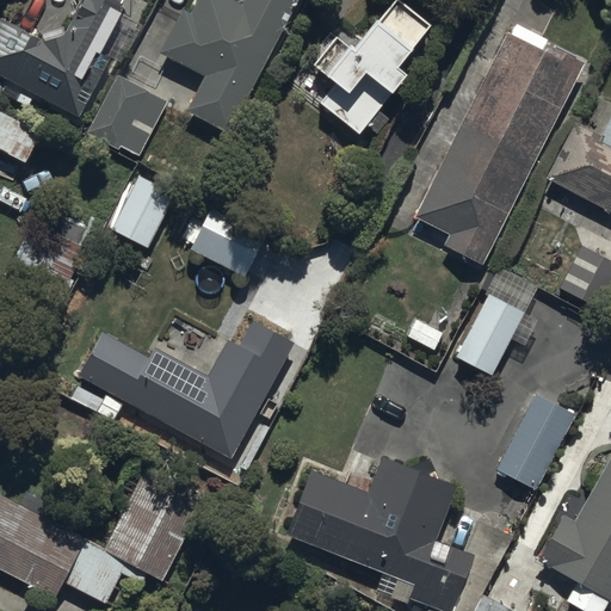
[(0,22),(0,76),(86,122),(100,93),(105,96),(115,78),(106,74),(113,61),(103,56),(127,11),(106,0),(87,0),(67,38),(42,47),(0,22)]
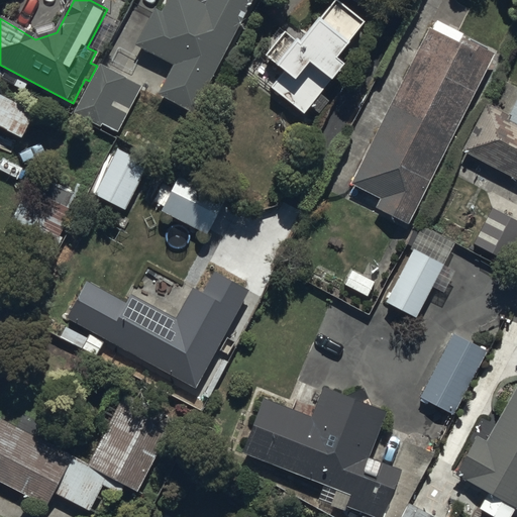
[(159,95),(193,114),(254,0),(208,0),(205,5),(195,0),(170,0),(163,15),(156,11),(136,46),(175,67),(159,95)]
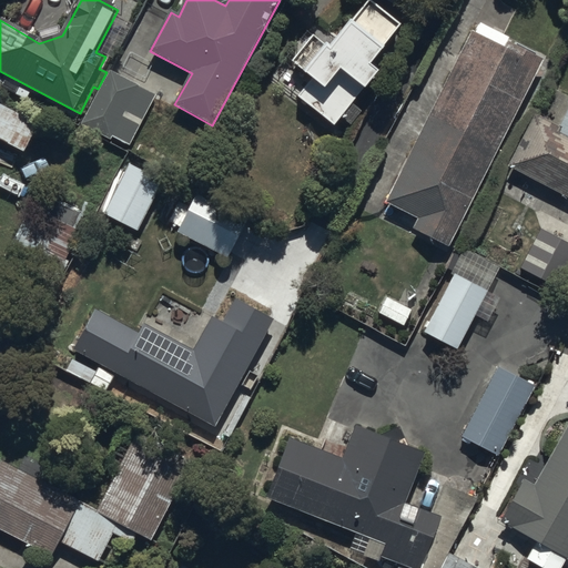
[(313,81),(297,99),(333,129),(341,120),(351,128),(363,114),(353,105),(365,91),(368,93),(383,77),(373,69),(388,51),(384,48),(402,28),(372,2),(332,50),(315,37),(293,63),(313,81)]
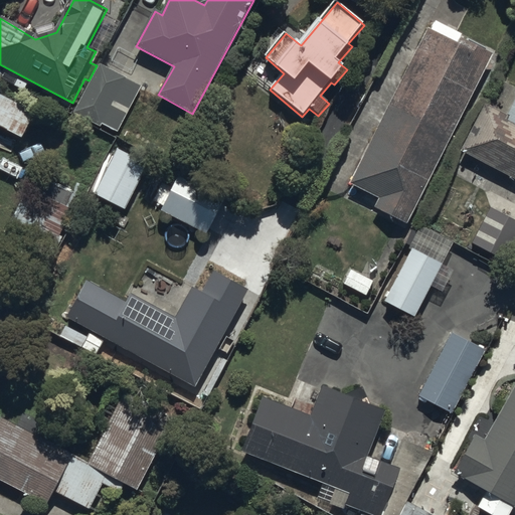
[(463,36),(435,22),(431,31),(427,30),(349,184),(379,198),(374,208),(408,224),(494,57),(461,40),(463,36)]
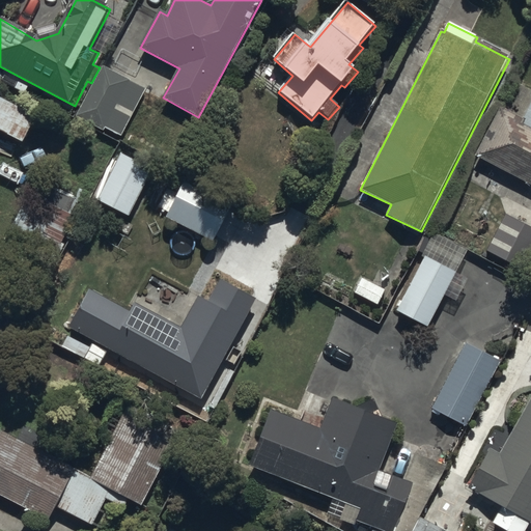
[(146,89),(102,67),(76,118),(120,140),(146,89)]
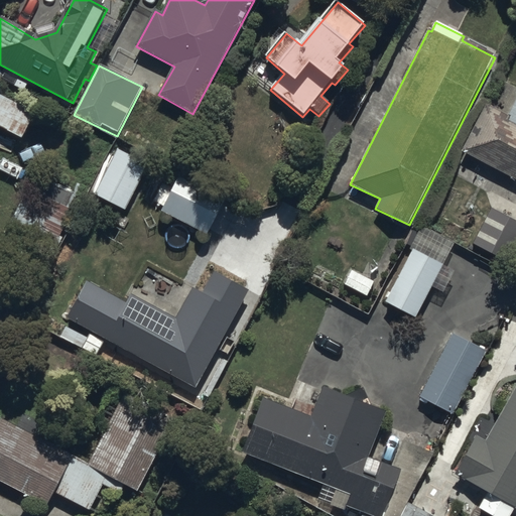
[(0,96),(0,129),(22,141),(36,115),(0,96)]
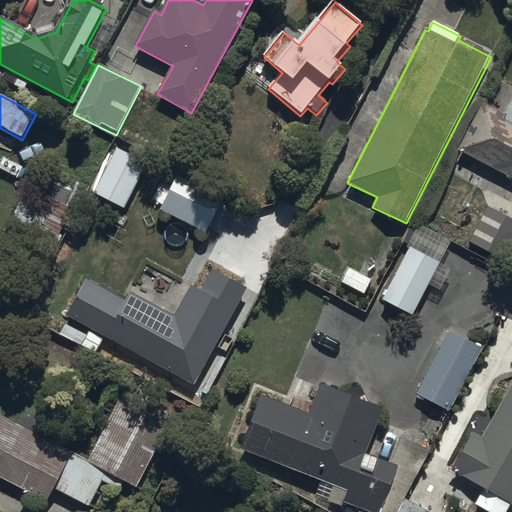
[(483,104),(460,150),(511,177),(511,101),(504,116),(483,104)]
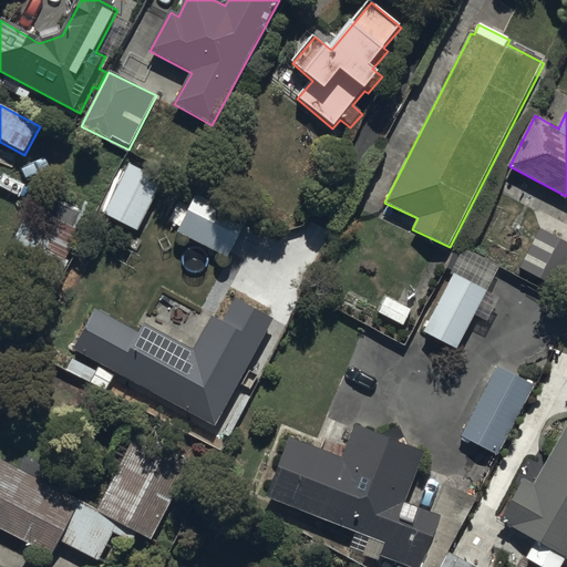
[(103,214),(137,232),(163,183),(129,165),(103,214)]
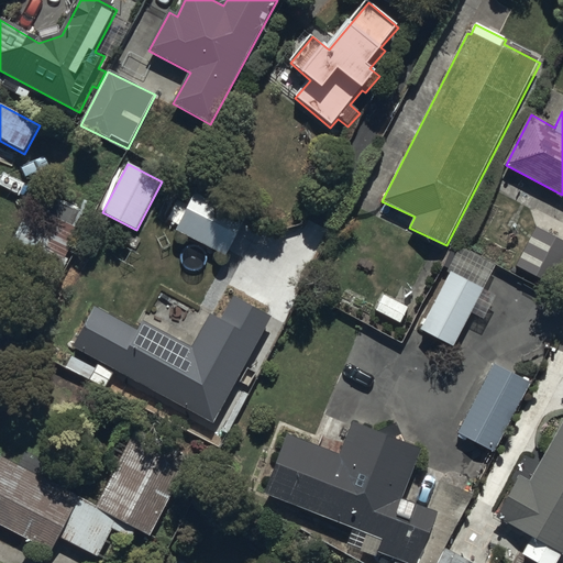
[(198,189),(175,231),(225,258),(249,216),(198,189)]
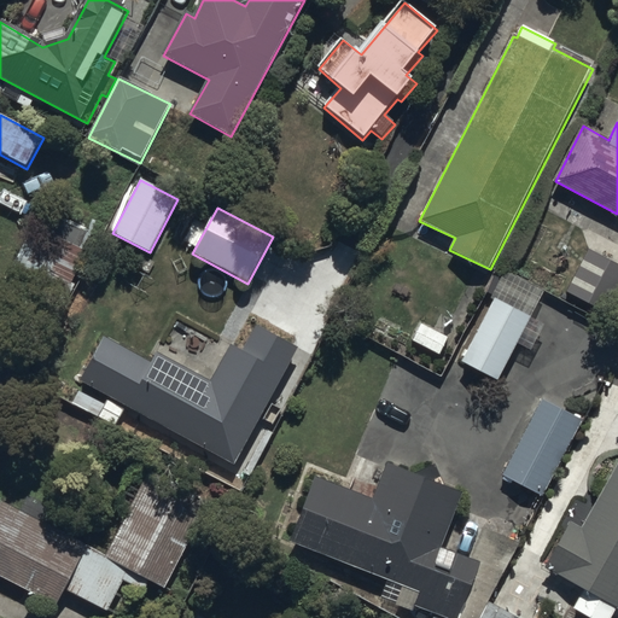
[(617,264),(588,249),(565,293),(611,318),(617,304),(617,264)]
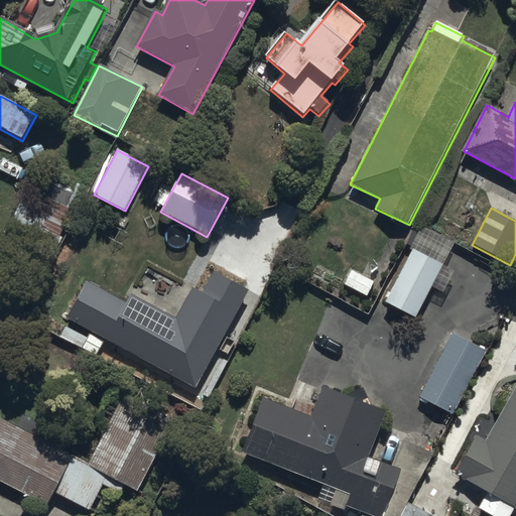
[(420,254),(413,250),(385,304),(415,320),(443,267),(436,263),(438,259),(422,251),(420,254)]
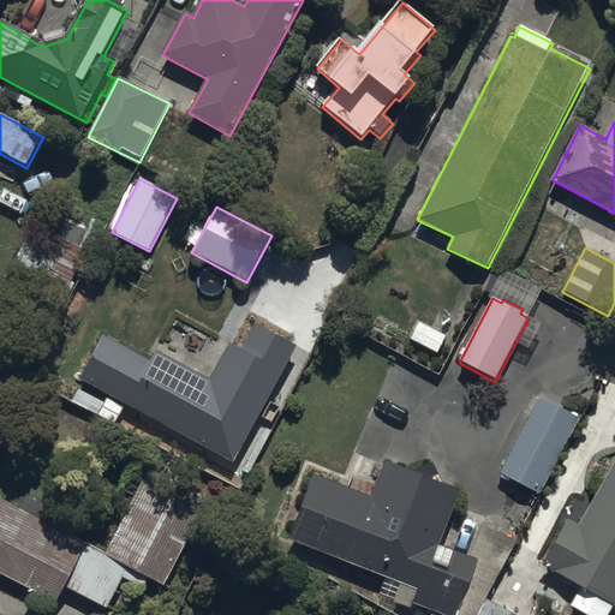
[(418,322),(408,339),(437,354),(447,336),(449,338),(458,322),(439,311),(430,328),(418,322)]
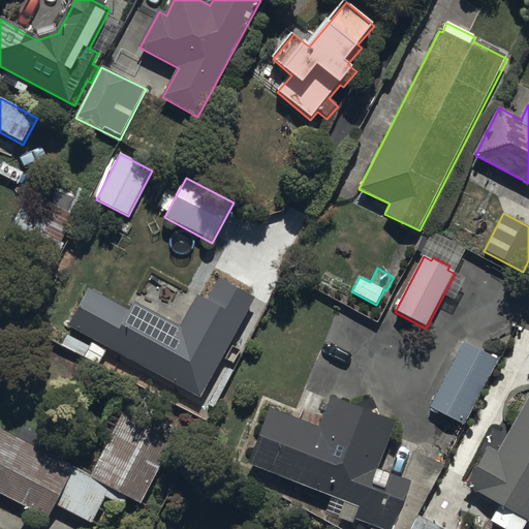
[(89,289),(67,329),(200,400),(256,300),(220,280),(208,303),(196,297),(180,327),(135,303),(130,312),(89,289)]
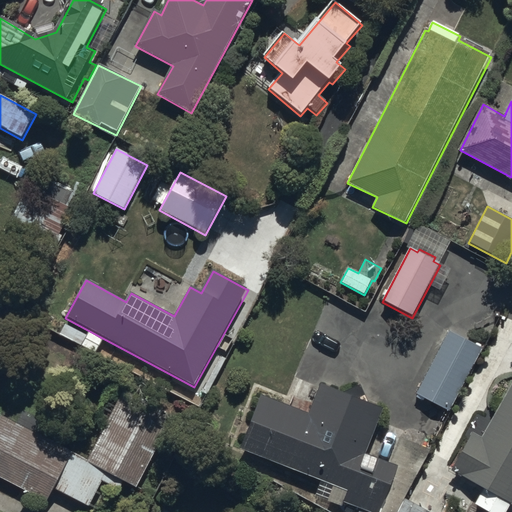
[(449,331),(416,393),(450,412),(483,350),(449,331)]
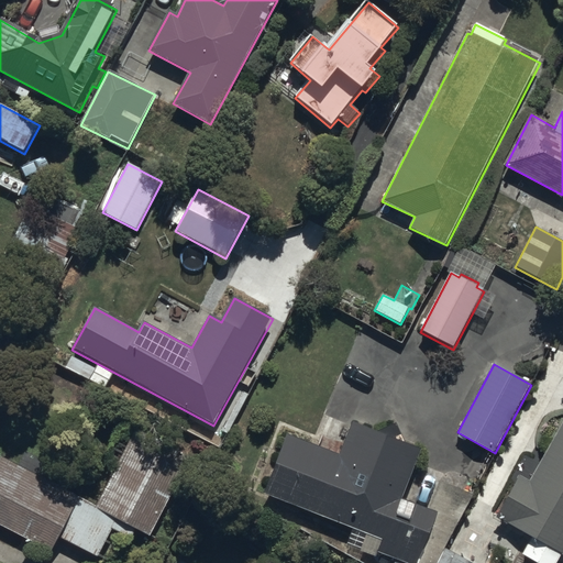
[(404,562),(438,562),(445,550),(455,530),(434,522),(439,512),(404,499),(422,450),(352,423),(351,426),(332,419),(320,450),(287,437),(263,495),(383,541),(377,551),(404,562)]
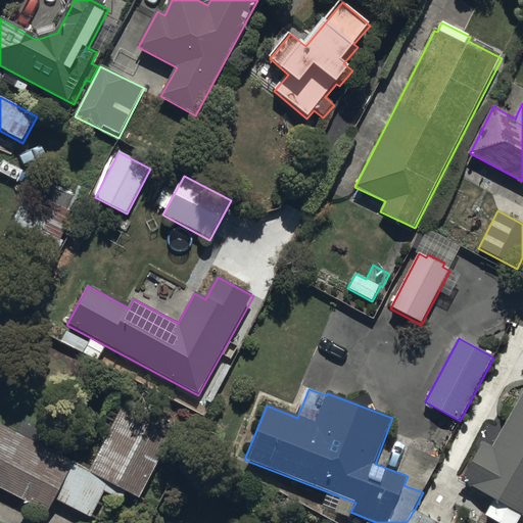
[(522,394),(492,449),(483,444),(462,482),(493,500),(487,513),(483,511),(476,522),(518,522),(522,516),(522,394)]
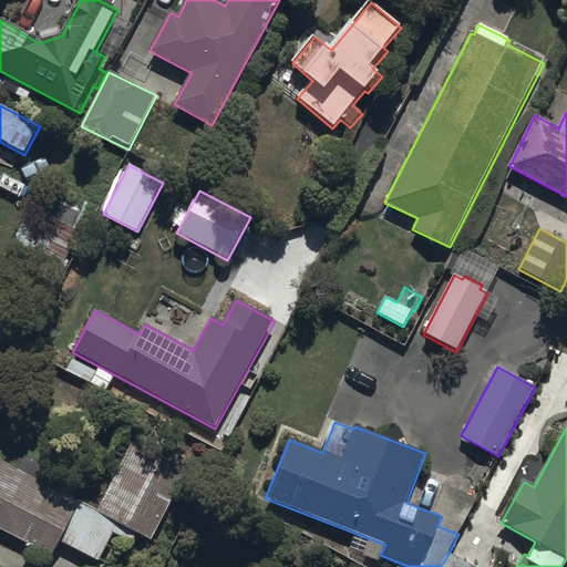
[(0,462),(0,529),(50,557),(57,547),(93,566),(112,534),(132,545),(138,533),(152,540),(185,477),(172,470),(179,455),(137,433),(98,512),(81,502),(20,470),(29,454),(10,444),(0,462)]
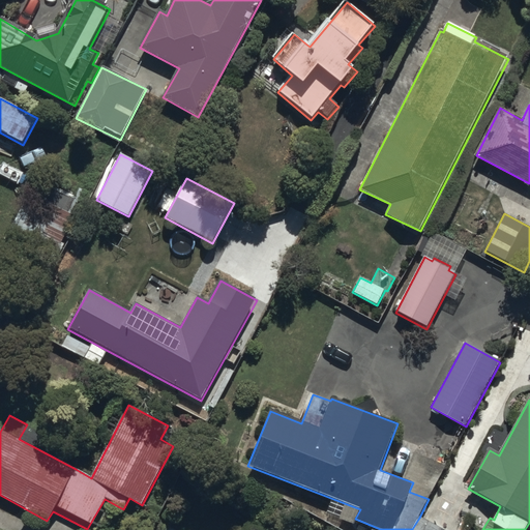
[(412,529),(444,529),(419,518),(412,529)]
